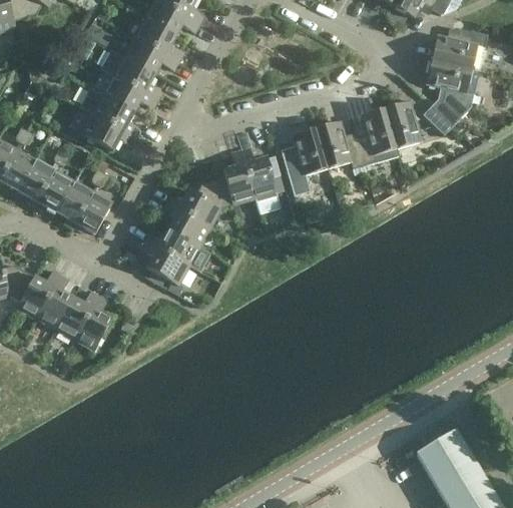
[(0,0),(0,31),(16,26),(14,19),(13,20),(7,0),(0,0)]
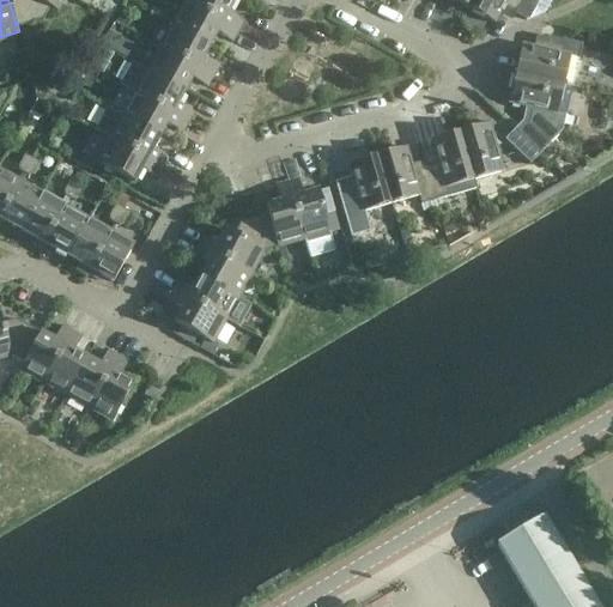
[(8,0),(16,24),(17,23),(44,16),(50,1),(59,6),(62,0),(8,0)]
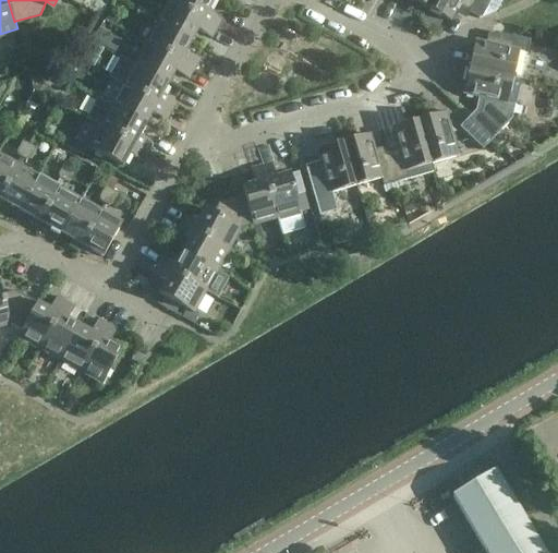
[(168,0),(158,19),(193,38),(199,26),(214,34),(218,24),(173,0),(168,0)]
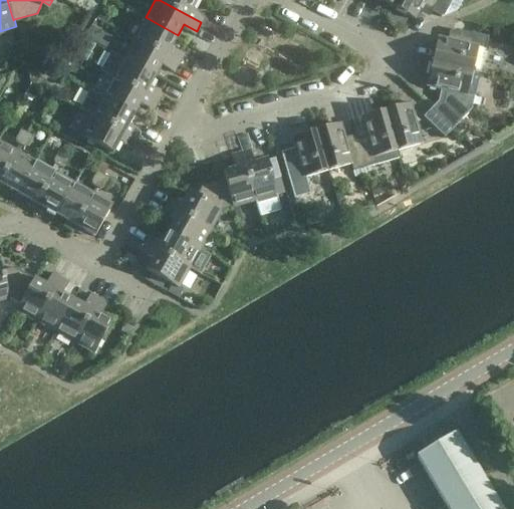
[(160,0),(201,22),(206,14),(193,7),(197,0),(160,0)]
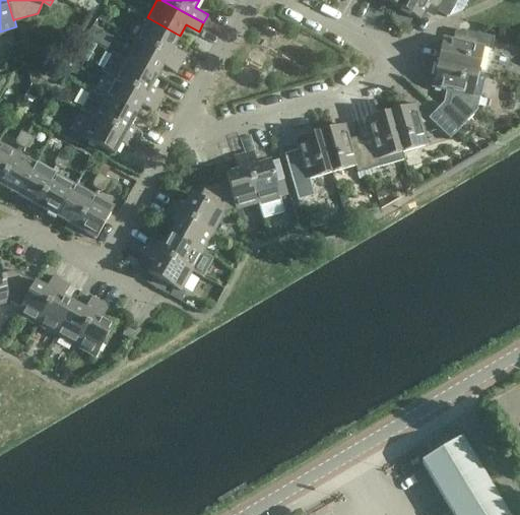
[(400,0),(398,3),(420,15),(428,2),(438,8),(442,0),(445,0),(452,4),(454,0),(400,0)]
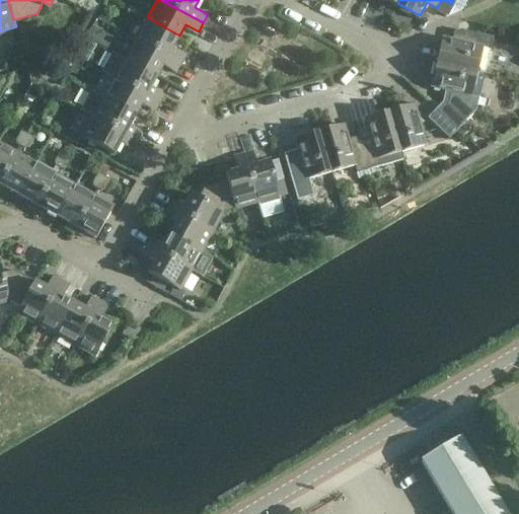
[(110,14),(102,9),(99,15),(107,20),(110,14)]
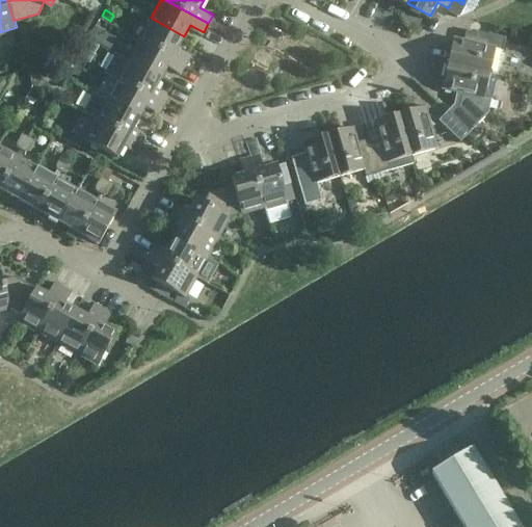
[(151,18),(139,37),(187,62),(191,54),(179,47),(184,36),(151,18)]
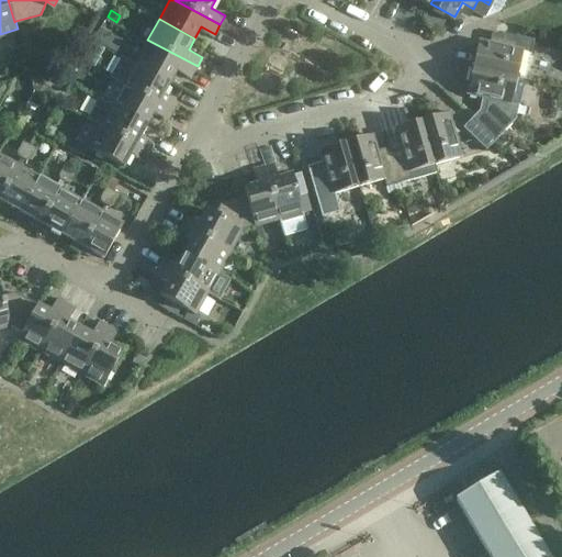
[(479,36),(473,63),(518,74),(526,75),(535,36),(498,28),(495,40),(479,36)]
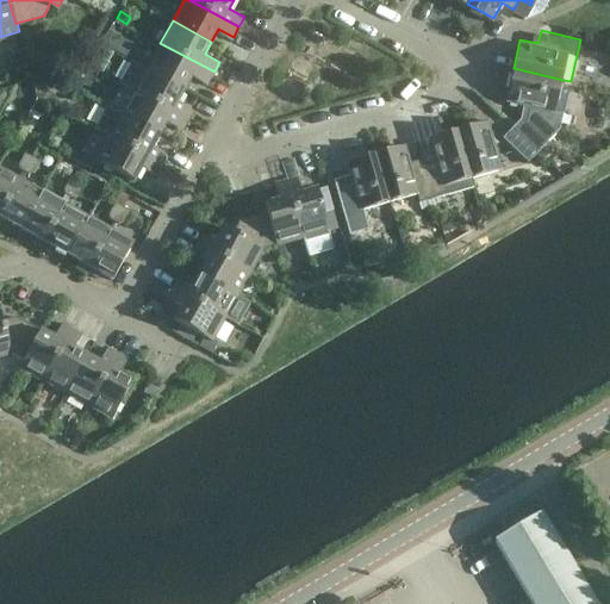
[(160,43),(148,66),(187,87),(194,74),(209,82),(215,72),(160,43)]
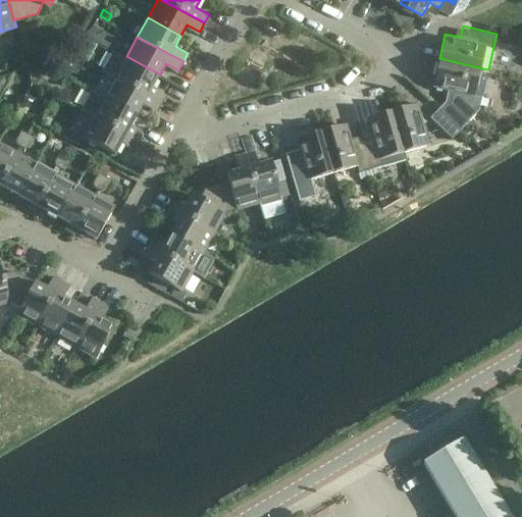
[(101,67),(115,75),(162,101),(166,93),(154,86),(160,74),(126,56),(112,48),(101,67)]
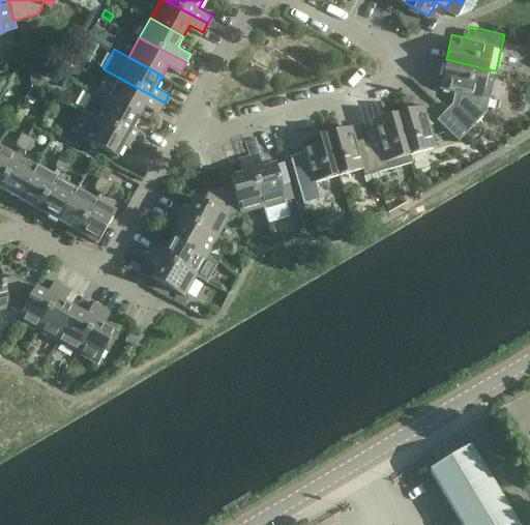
[(459,100),(449,110),(468,128),(487,110),(490,94),(482,93),(489,69),(446,59),(440,85),(461,89),(459,100)]
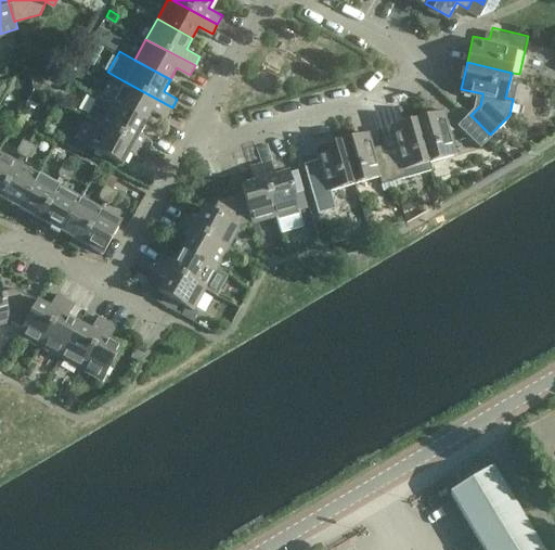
[(49,82),(37,76),(33,85),(44,90),(49,82)]
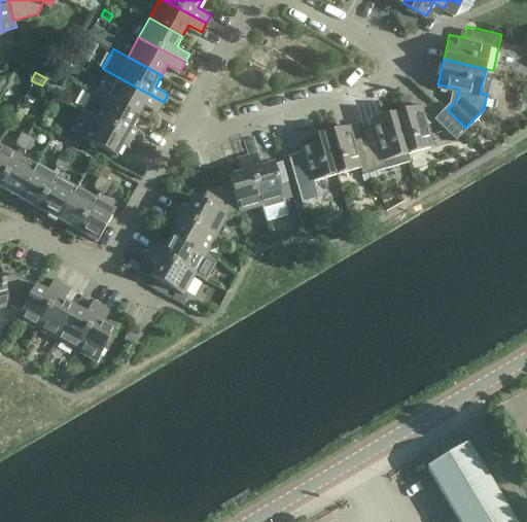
[(116,76),(106,96),(140,114),(146,103),(159,110),(164,102),(116,76)]
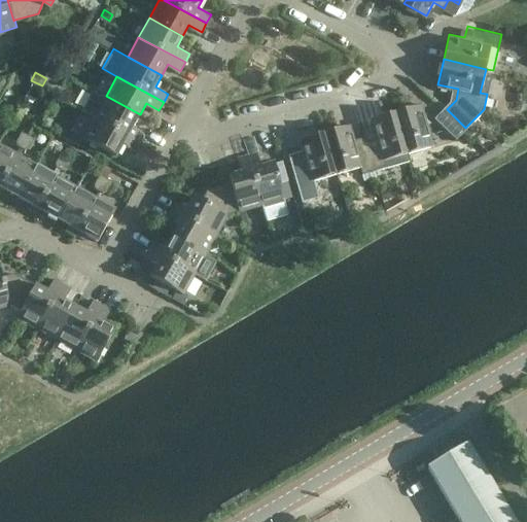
[(40,87),(31,82),(26,94),(34,98),(40,87)]
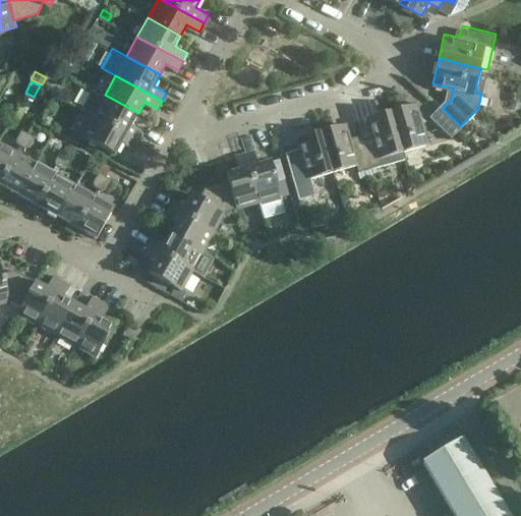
[(91,87),(80,106),(95,114),(140,139),(146,131),(132,124),(138,113),(105,95),(91,87)]
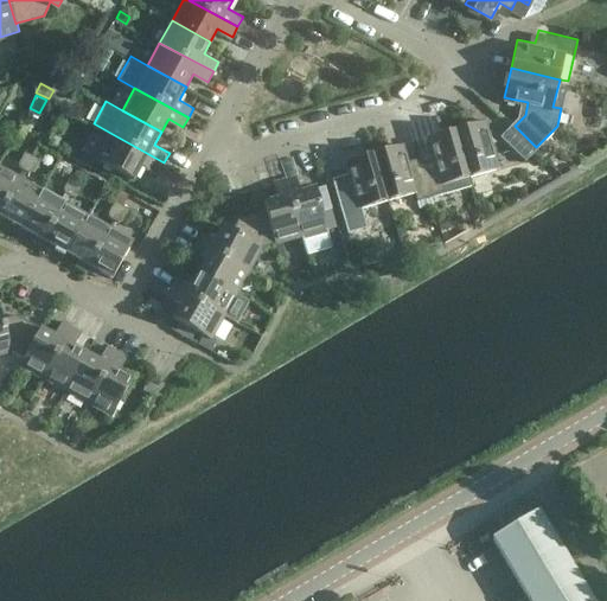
[(485,117),(457,126),(470,173),(499,165),(485,117)]
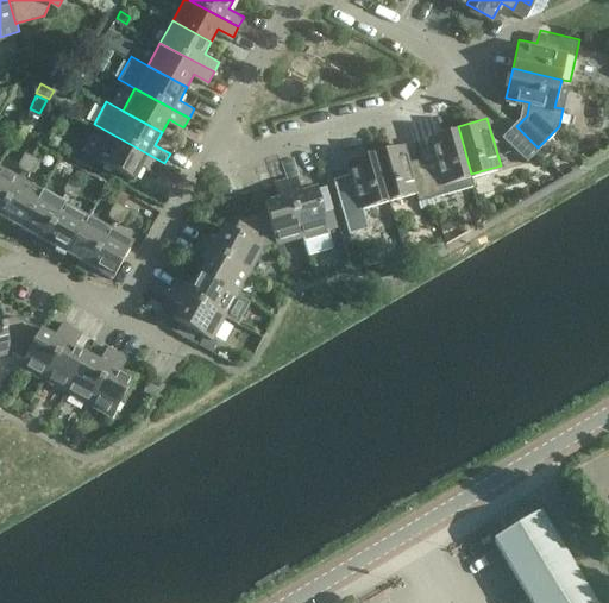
[(434,151),(422,155),(433,194),(447,190),(475,182),(471,174),(458,126),(429,134),(434,151)]
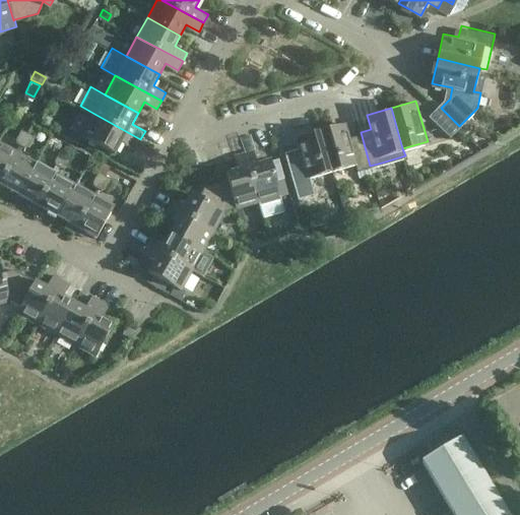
[(441,109),(433,117),(451,135),(459,126),(441,109)]
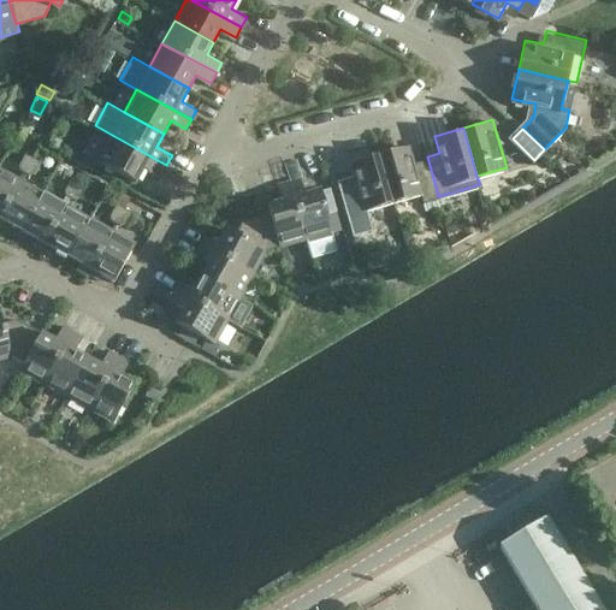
[(112,135),(99,159),(138,181),(146,167),(161,175),(166,165),(112,135)]
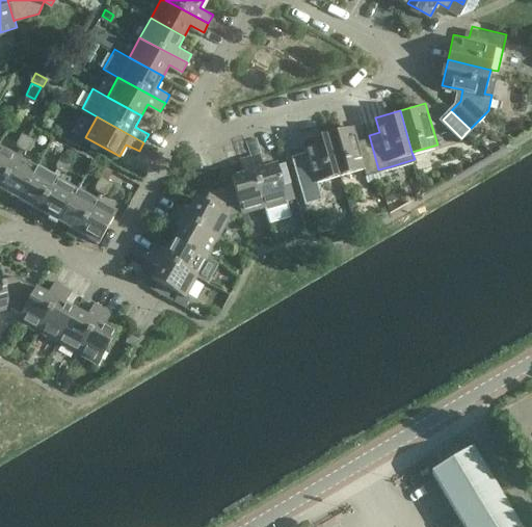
[(353,124),(328,131),(341,173),(364,165),(367,173),(365,174),(367,180),(379,176),(377,169),(378,169),(369,135),(357,138),(353,124)]
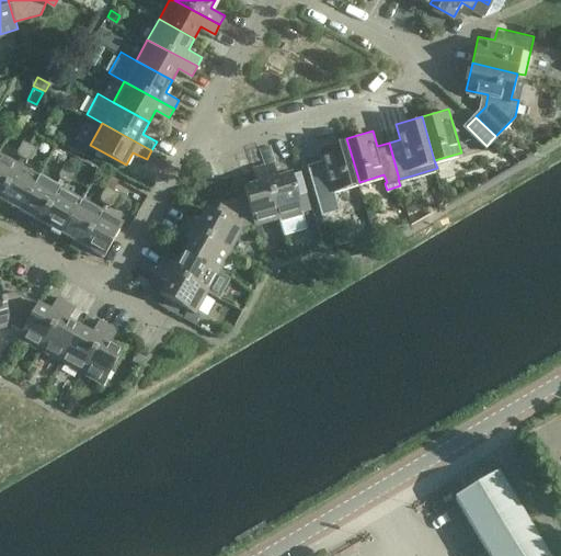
[(524,150),(507,135),(502,142),(518,155),(524,150)]
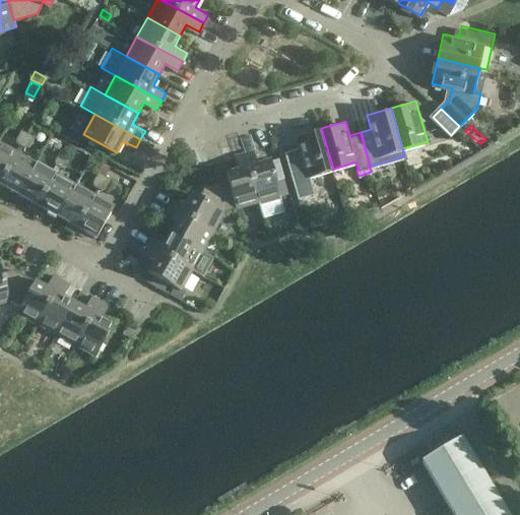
[(26,131),(20,127),(15,137),(16,141),(20,143),(26,131)]
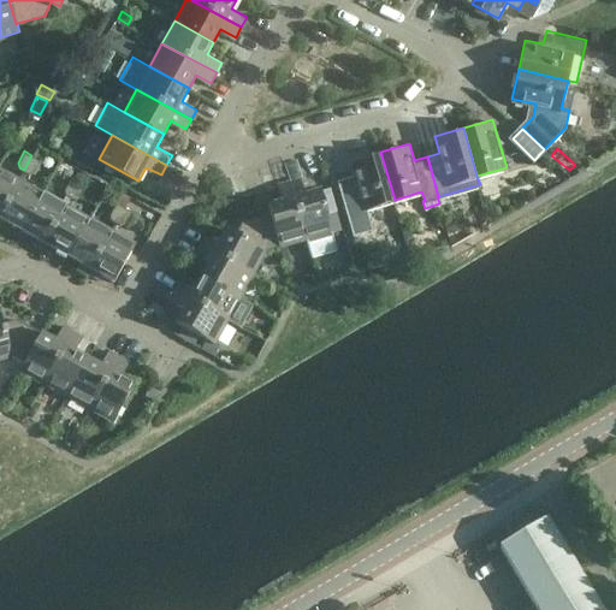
[(98,157),(87,150),(81,160),(93,166),(98,157)]
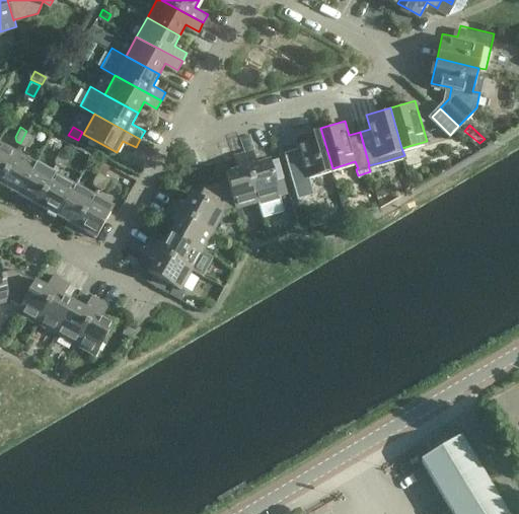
[(298,148),(284,152),(296,196),(312,191),(308,175),(332,168),(320,128),(295,136),(298,148)]
